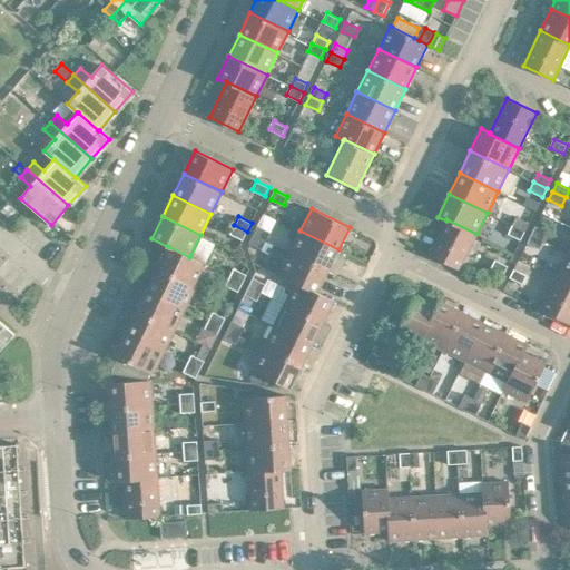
[(517,216),(512,225),(526,232),(529,223),(517,216)]
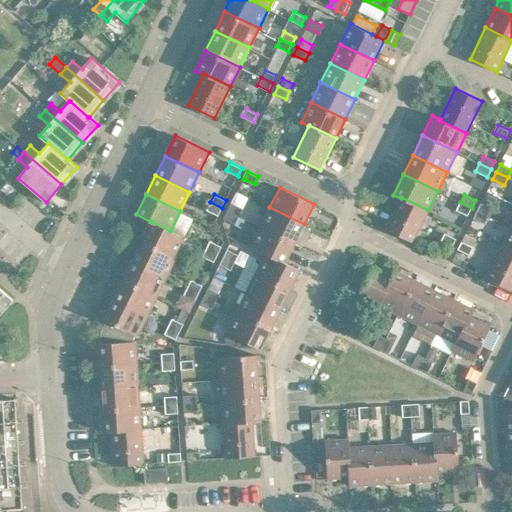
[(401,197),(401,198),(385,229),(412,242),(428,210),(401,197)]
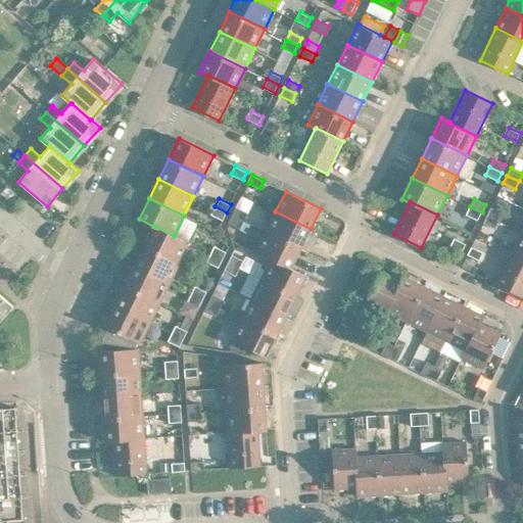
[(227,212),(215,206),(211,215),(223,221),(227,212)]
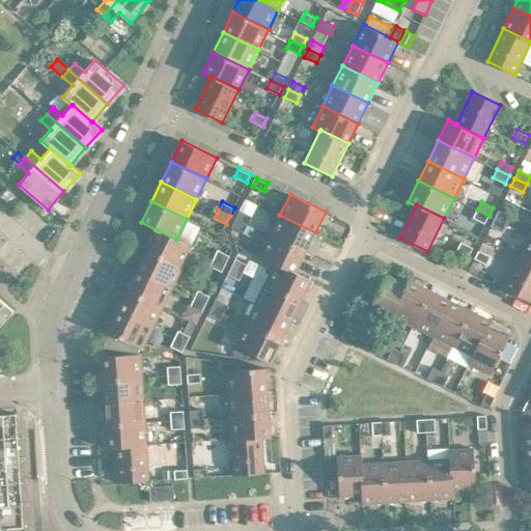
[(490,216),(477,210),(473,218),(485,223),(490,216)]
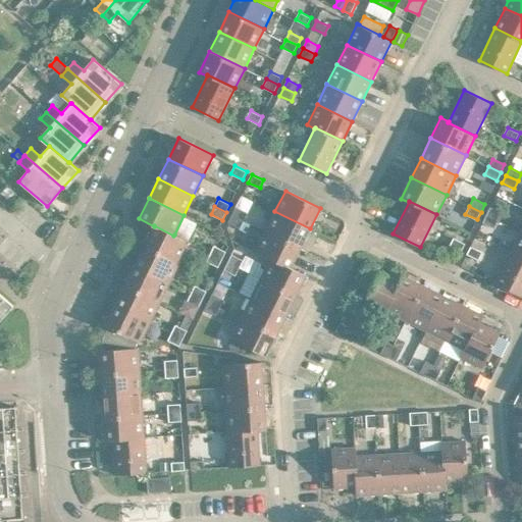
[(236,207),(231,215),(244,220),(248,213),(236,207)]
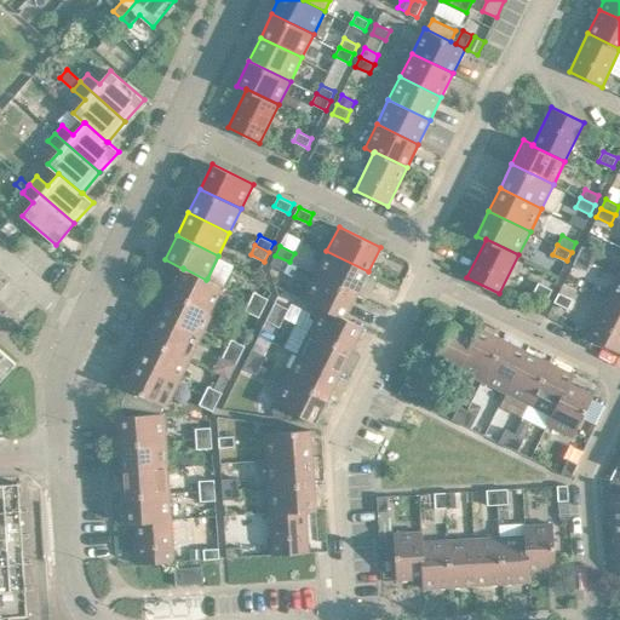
[(583,246),(578,254),(591,262),(596,252),(583,246)]
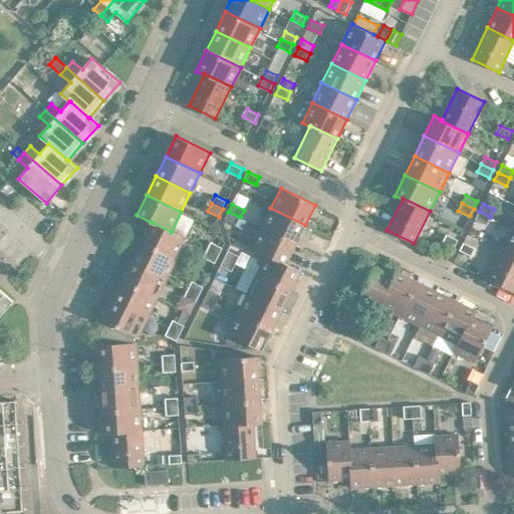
[(270,208),(261,228),(295,245),(305,225),(270,208)]
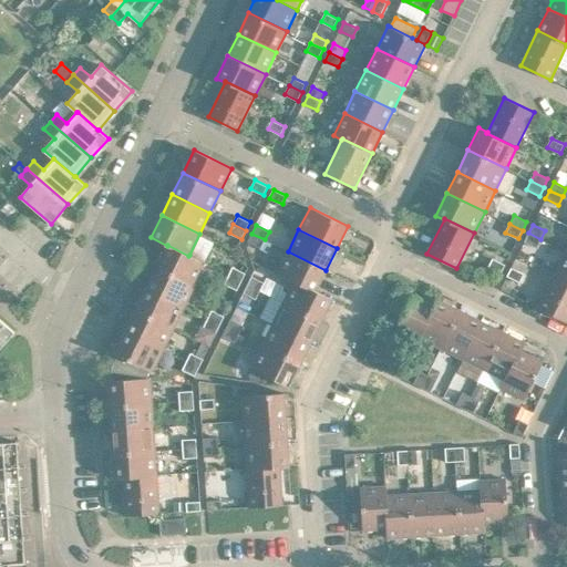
[(540,239),(528,233),(524,241),(537,248),(540,239)]
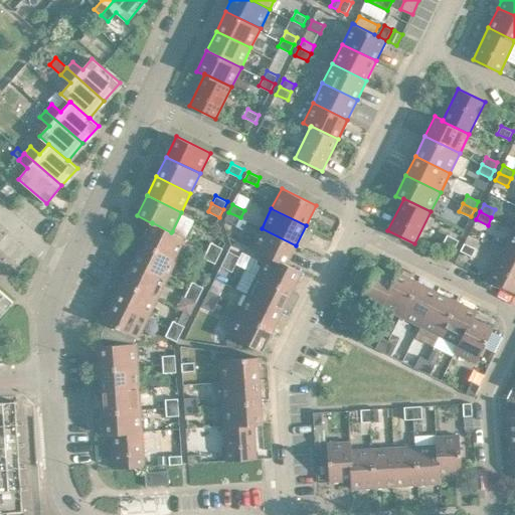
[(240,217),(228,212),(225,219),(236,225),(240,217)]
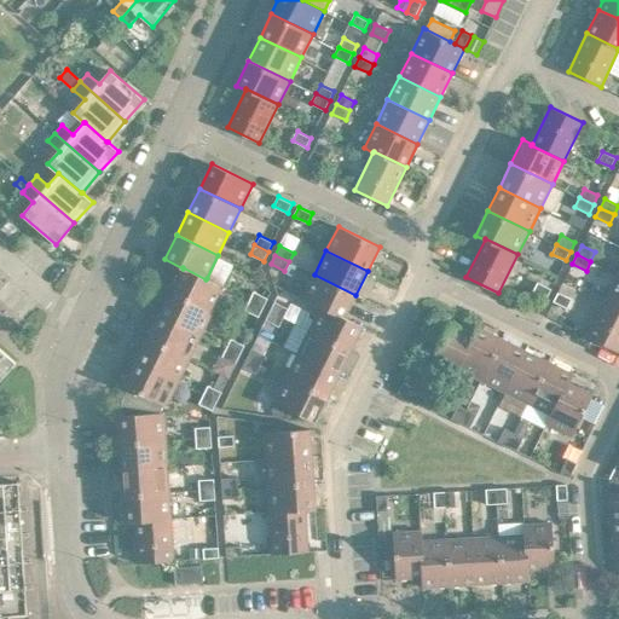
[(183,268),(172,291),(213,311),(225,287),(207,278),(206,279),(183,267),(183,268)]
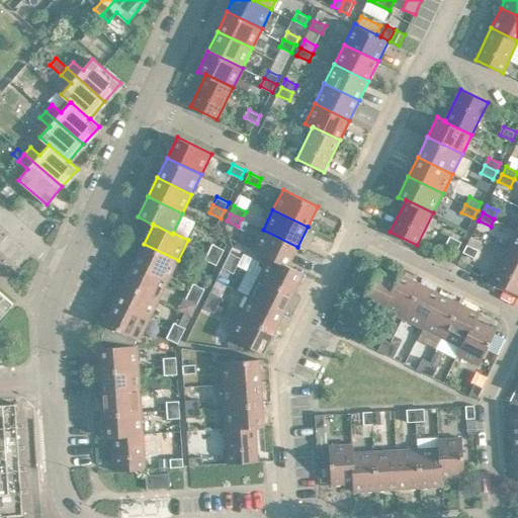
[(253,250),(268,257),(288,266),(288,265),(297,247),(263,230),(253,250)]
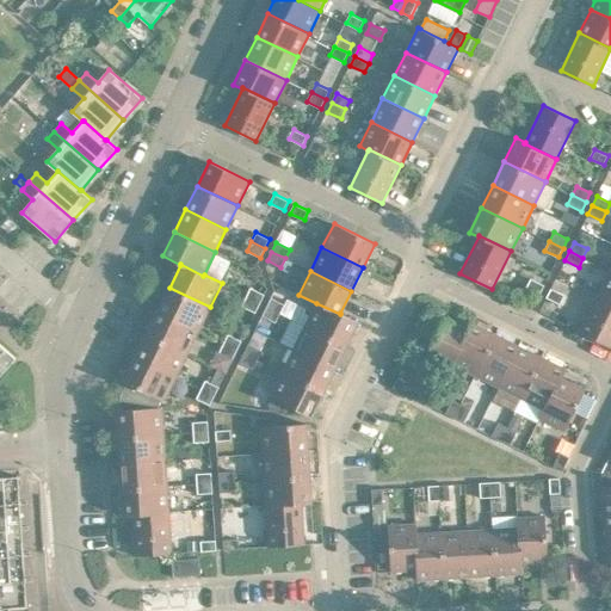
[(610,271),(598,295),(610,300),(610,271)]
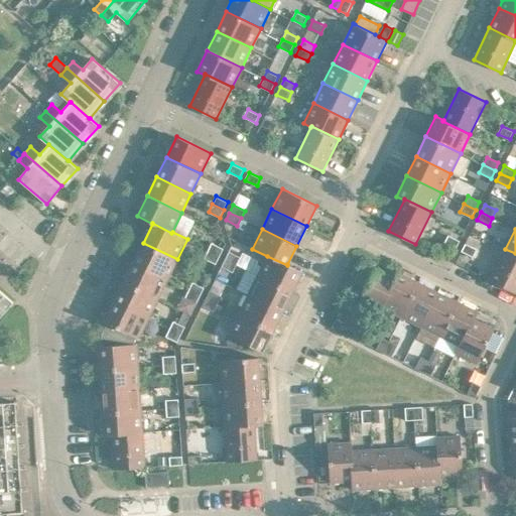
[(444,243),(456,249),(460,241),(448,235),(444,243)]
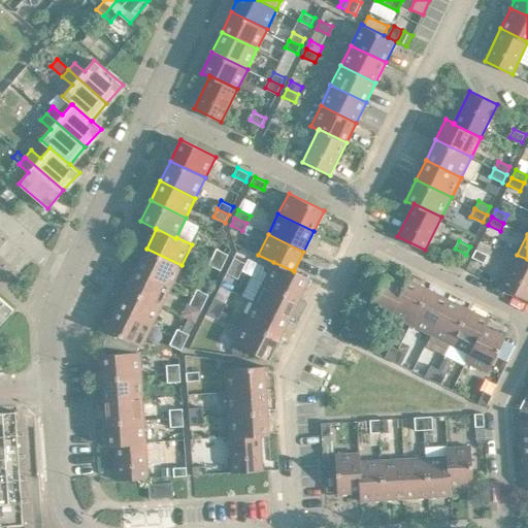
[(146,249),(136,268),(171,286),(182,265),(146,249)]
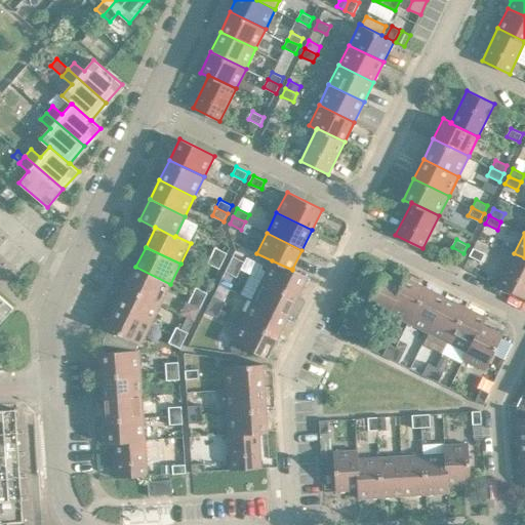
[(215,247),(211,254),(224,260),(228,252),(215,247)]
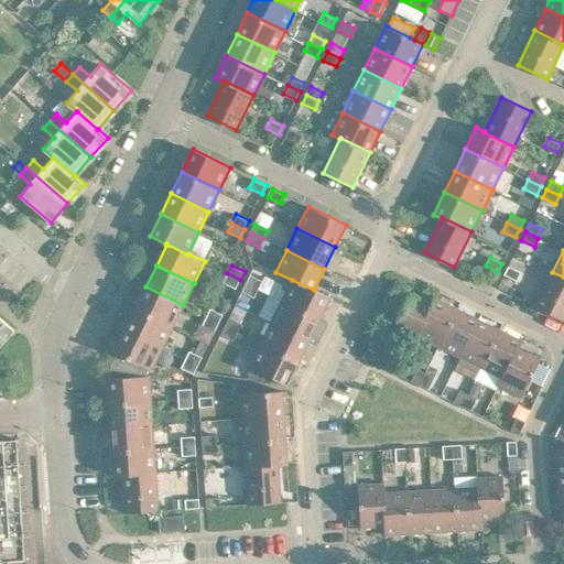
[(505,274),(517,281),(521,272),(509,266),(505,274)]
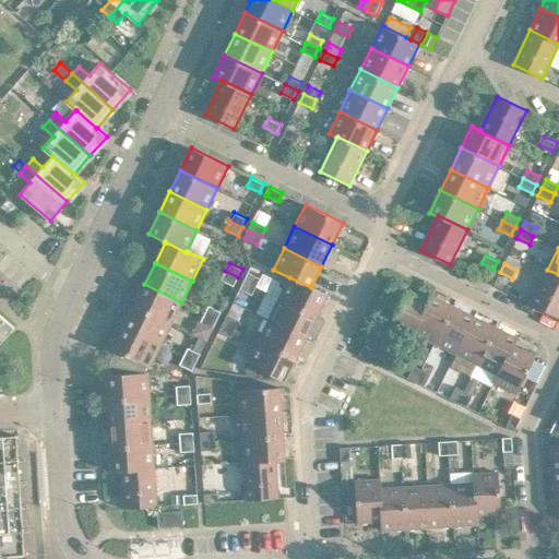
[(558,274),(547,270),(531,304),(558,318),(558,274)]
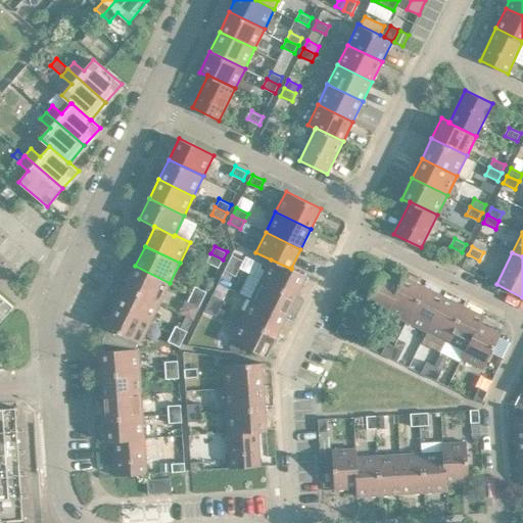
[(223,259),(210,253),(207,262),(219,268),(223,259)]
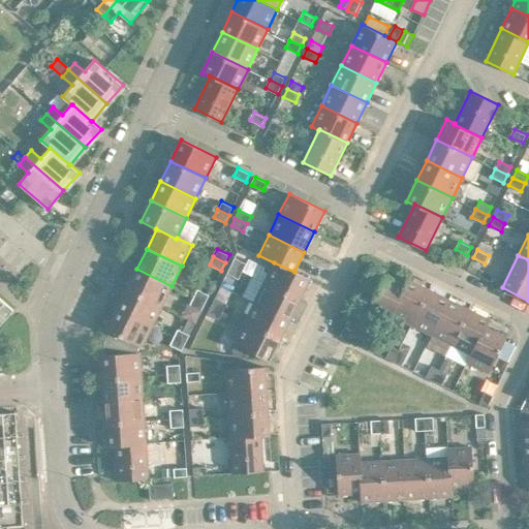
[(235,257),(230,266),(243,271),(247,263),(235,257)]
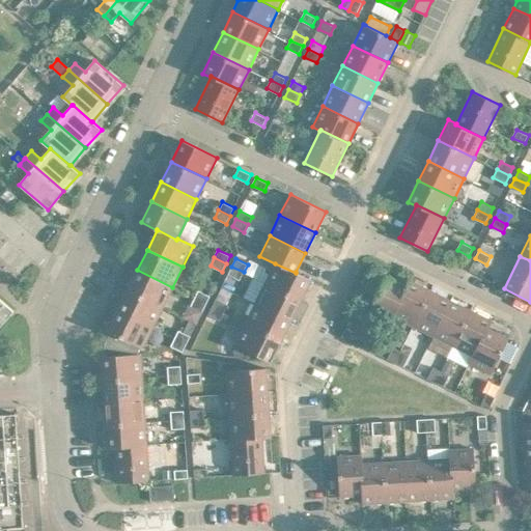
[(248,264),(244,272),(253,277),(266,283),(270,274),(264,272),(267,268),(250,260),(248,264)]
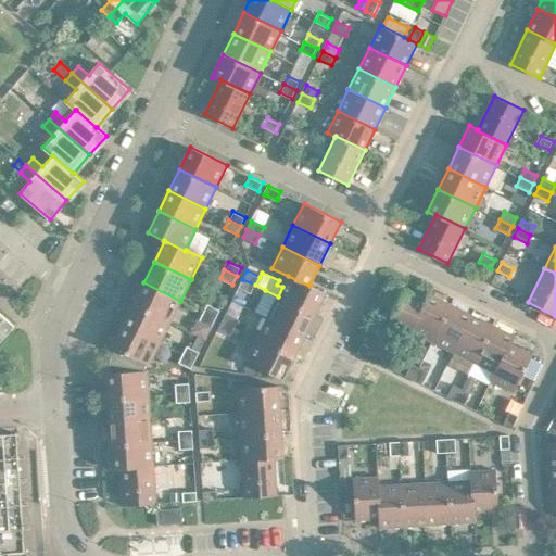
[(288,276),(282,287),(278,297),(315,315),(326,293),(310,285),(310,286),(288,276)]
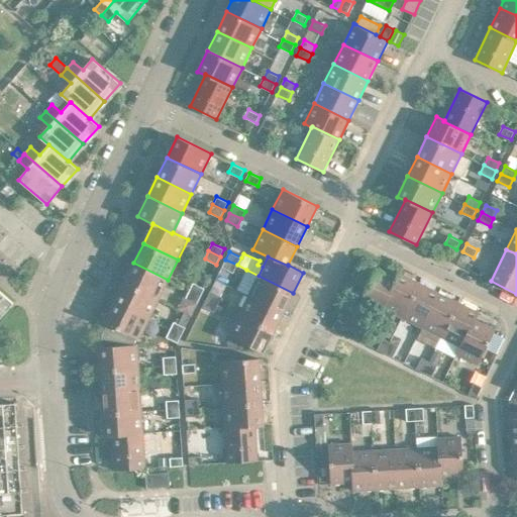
[(237,265),(225,260),(222,267),(233,273),(237,265)]
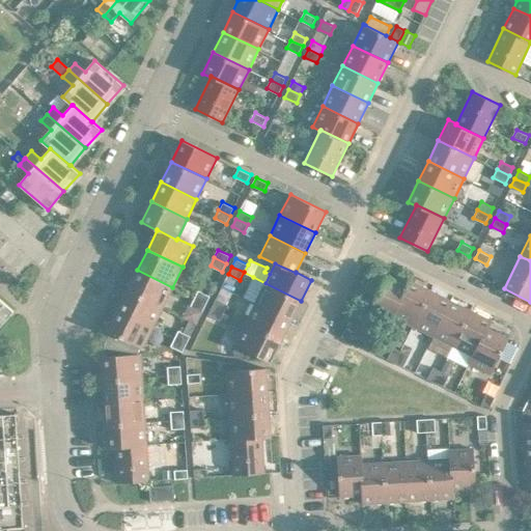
[(137,270),(127,289),(163,307),(172,287),(137,270)]
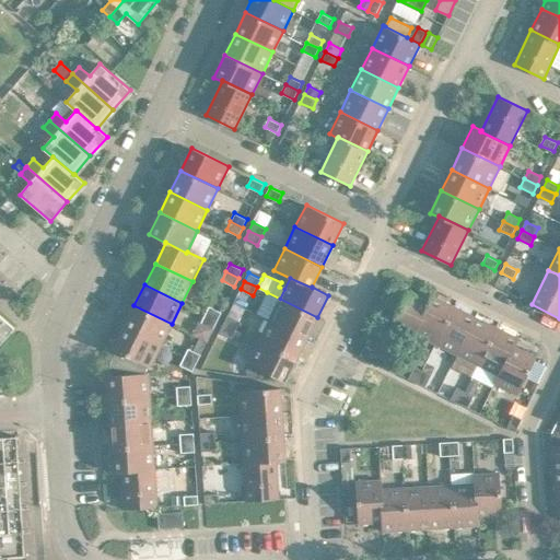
[(411,342),(416,334),(415,334),(429,304),(428,303),(407,293),(388,330),(411,342)]
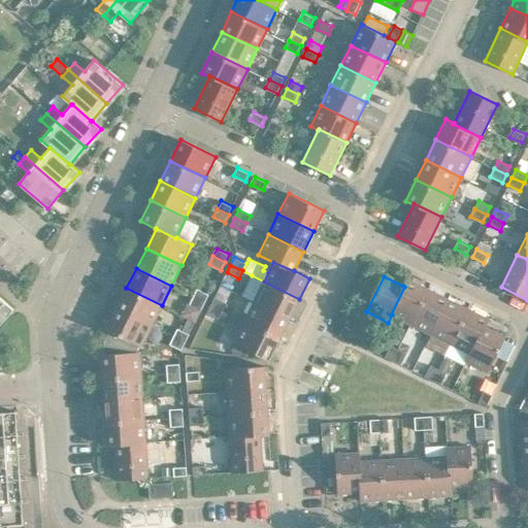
[(391,315),(392,315),(410,324),(428,289),(407,278),(403,286),(404,287),(391,315)]
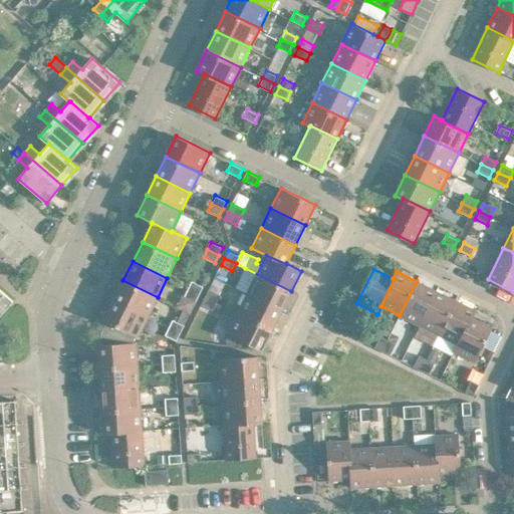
[(257,274),(247,293),(282,310),(291,291),(257,274)]
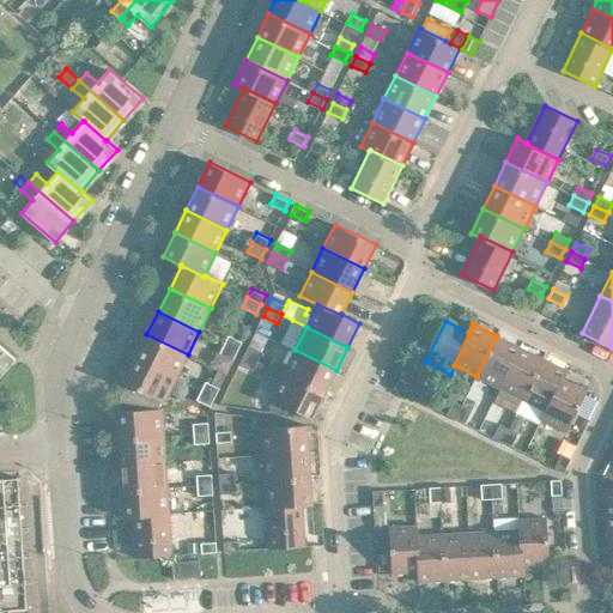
[(255,332),(249,345),(262,351),(268,338),(255,332)]
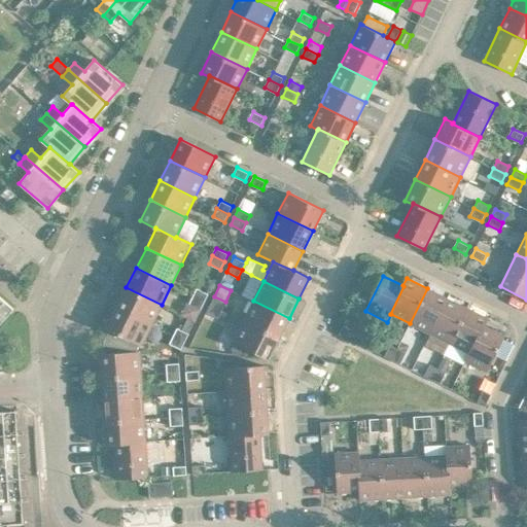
[(126,287),(116,308),(151,325),(162,305),(126,287)]
